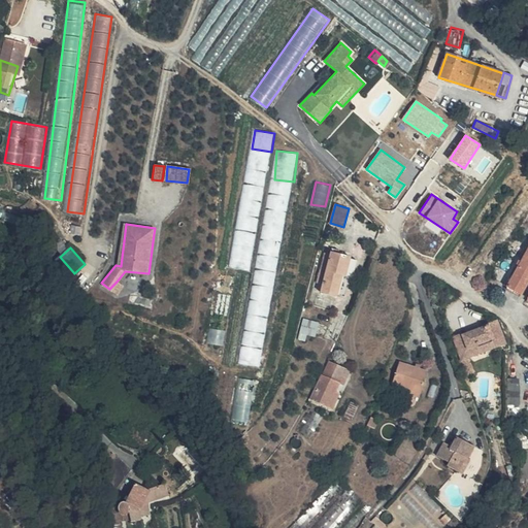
[(527,282),(527,248),(521,261),(512,275),(506,285),(521,294),(527,282)]
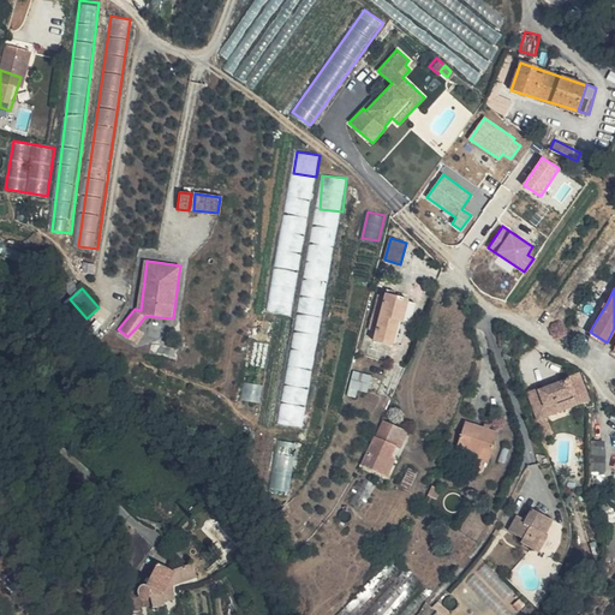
[(404,326),(411,302),(389,296),(376,339),(393,344),(399,324),(404,326)]
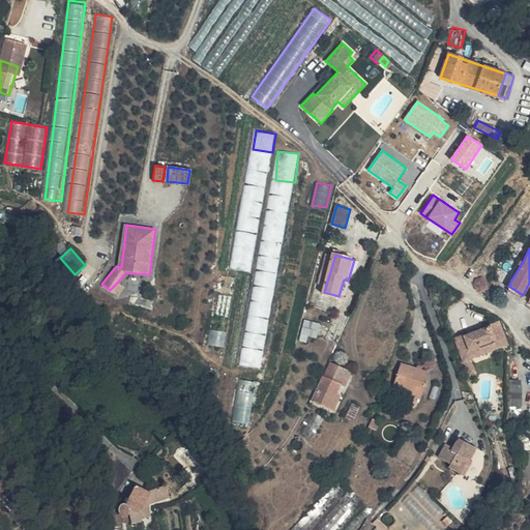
[(511,274),(513,276),(523,262),(520,260),(511,274)]
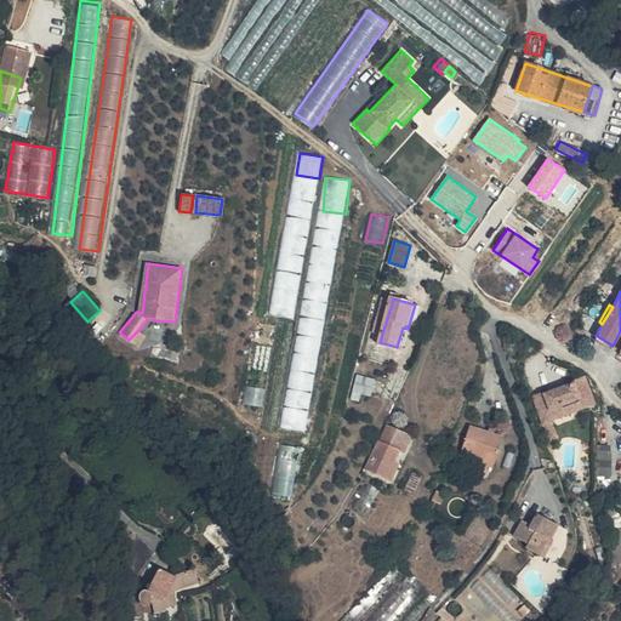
[(300,317),(285,427),(308,431),(324,320),(300,317)]
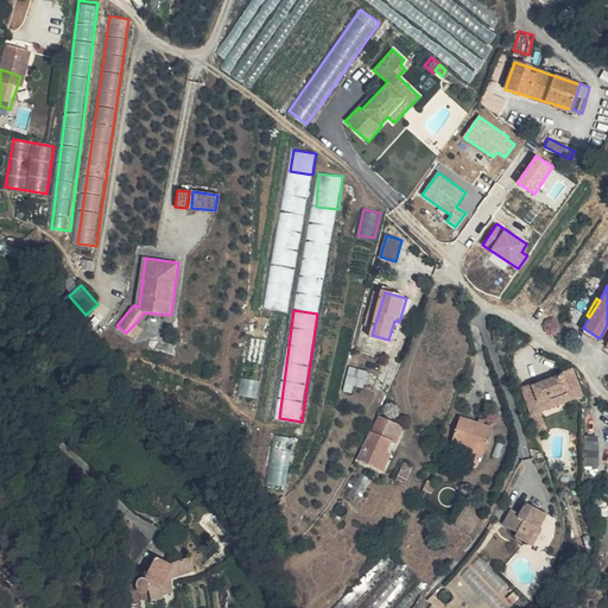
[(139,328),(134,324),(126,333),(132,337),(139,328)]
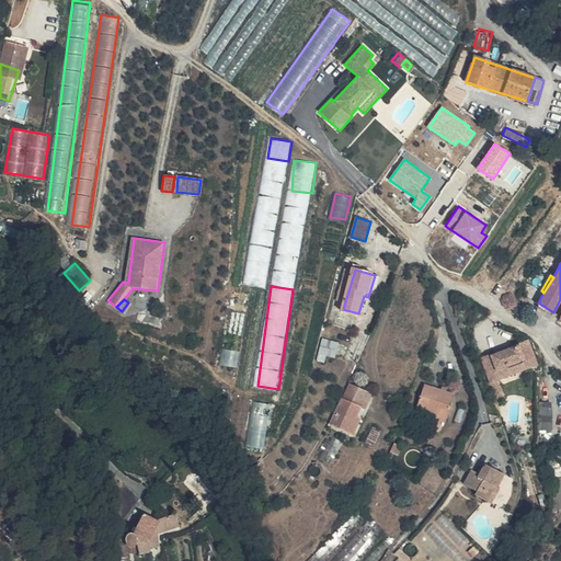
[(225,364),(243,364),(243,320),(225,320),(225,364)]
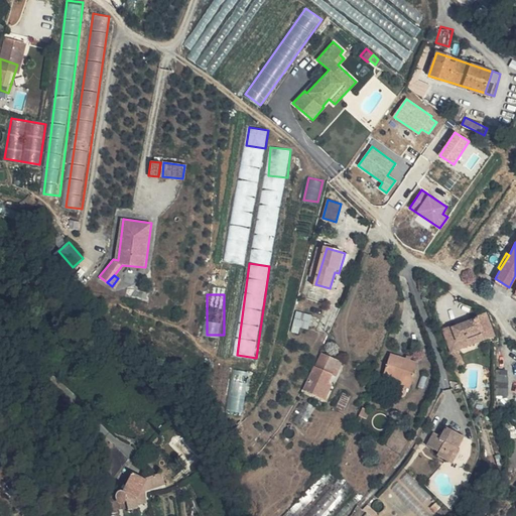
[(295,324),(309,328),(313,314),(298,310),(295,324)]
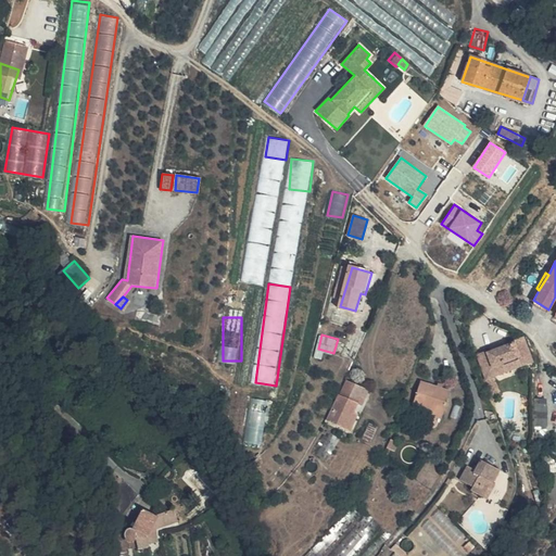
[(505,363),(519,357),(522,366),(534,362),(526,337),(514,341),(515,345),(491,352),(491,350),(479,353),(488,378),(495,375),(507,371),(505,363)]
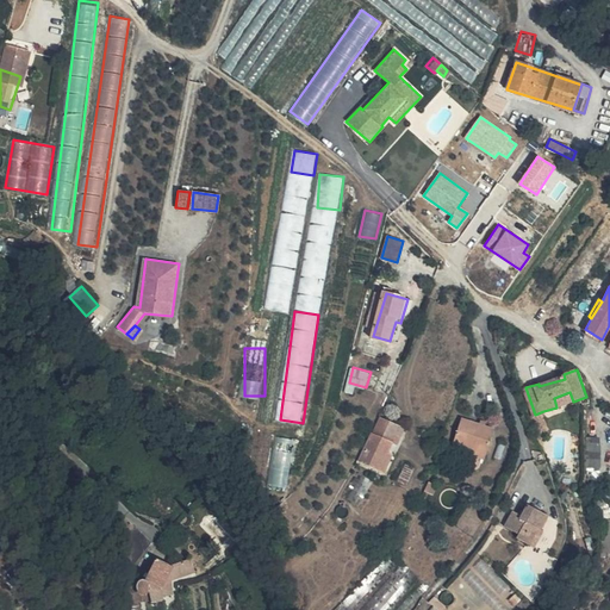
[(554,398),(556,408),(573,402),(570,392),(554,398)]
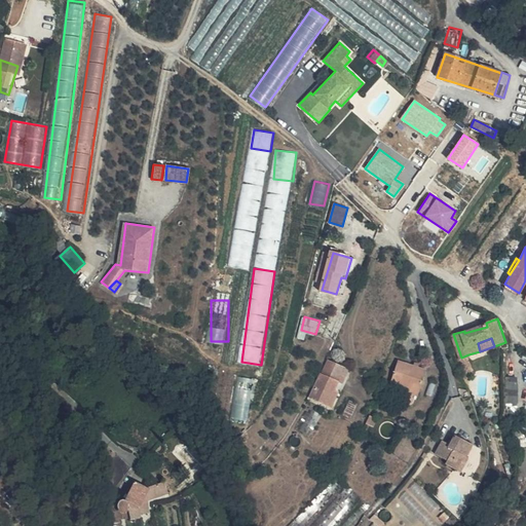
[(461,358),(459,359),(465,375),(475,372),(468,354),(461,358)]
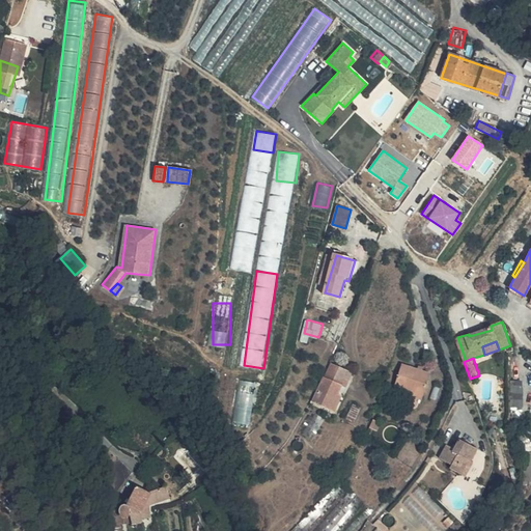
[(313,400),(330,410),(334,401),(339,392),(343,394),(354,375),(333,363),(313,400)]
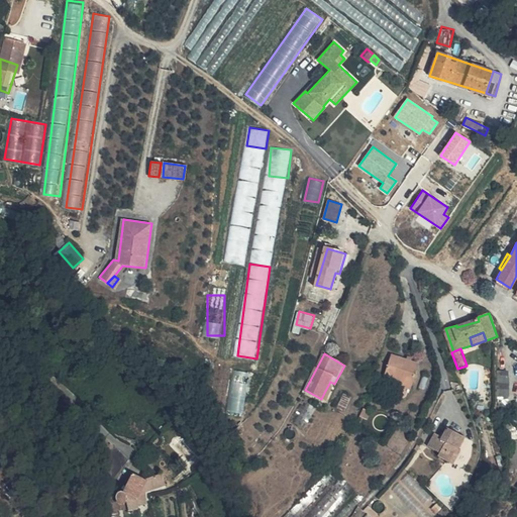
[(234,370),(227,411),(244,413),(251,372),(234,370)]
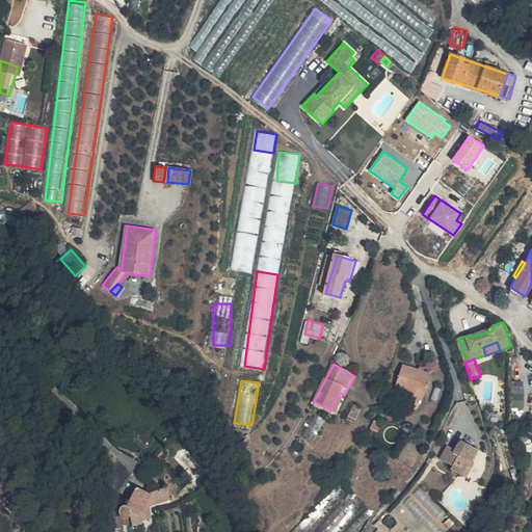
[(511,382),(513,407),(525,406),(523,381),(511,382)]
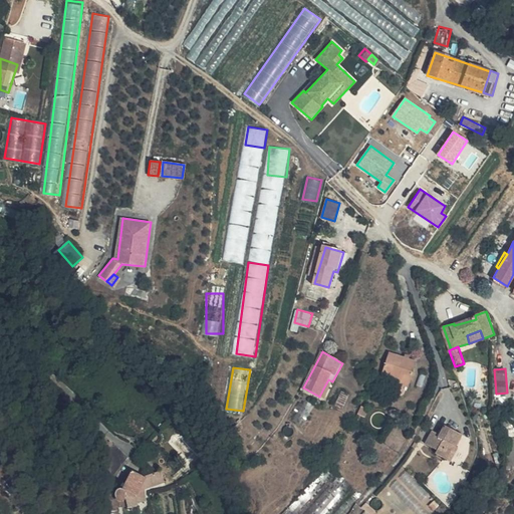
[(327,391),(323,389),(319,397),(322,400),(327,391)]
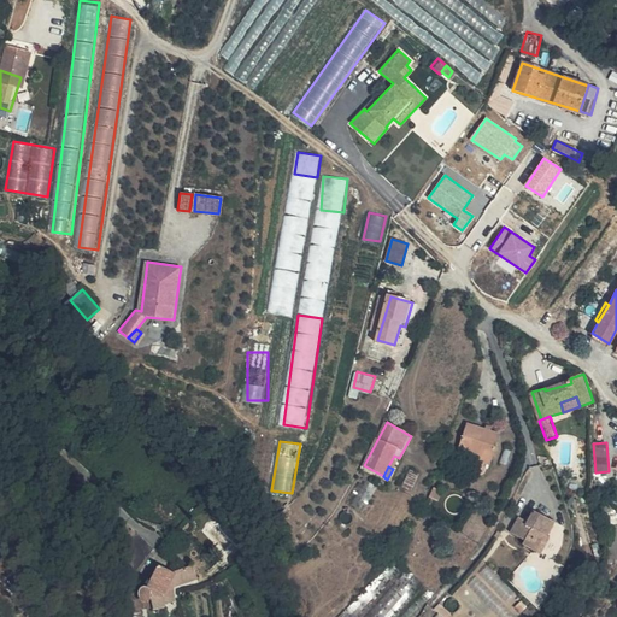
[(348,503),(364,511),(378,485),(363,476),(348,503)]
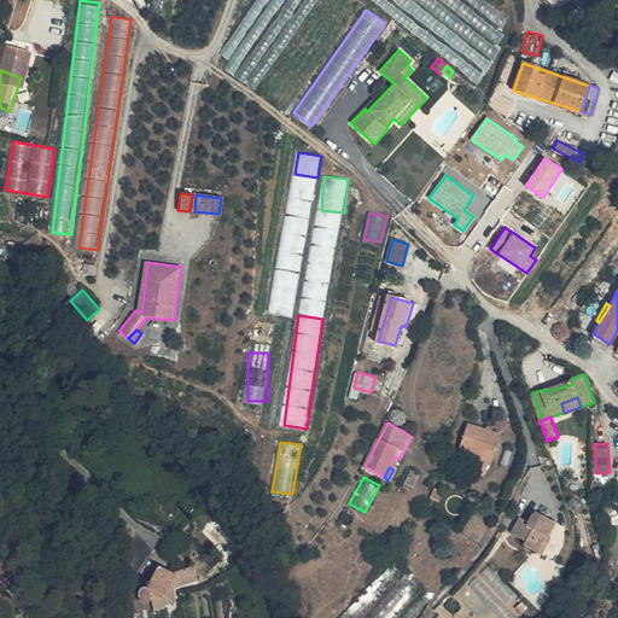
[(473,494),(450,487),(449,493),(471,500),(473,494)]
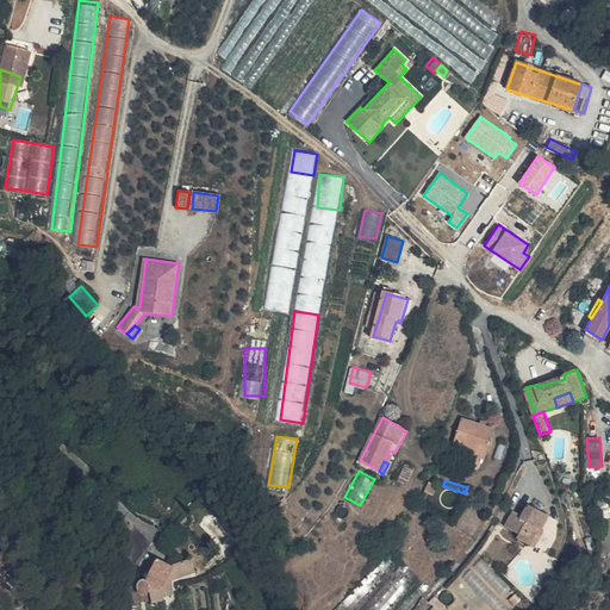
[(206,515),(213,510),(210,504),(201,509),(206,515)]
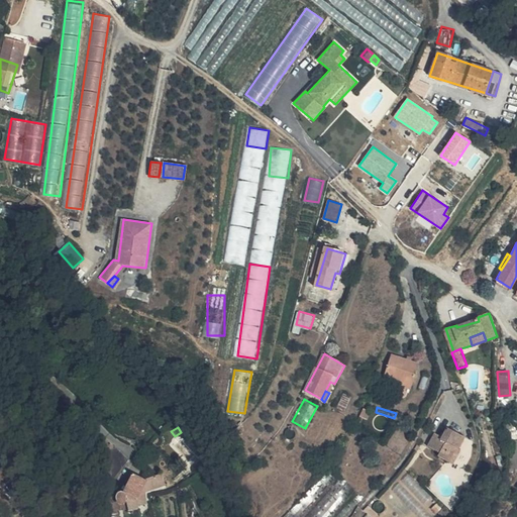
[(455,448),(458,450),(466,438),(447,427),(442,437),(435,433),(428,447),(439,454),(438,457),(447,462),(455,448)]
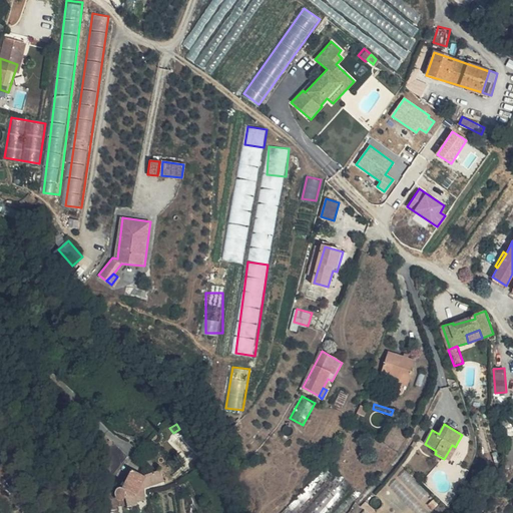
[(458,448),(455,447),(452,445),(444,459),(450,462),(458,448)]
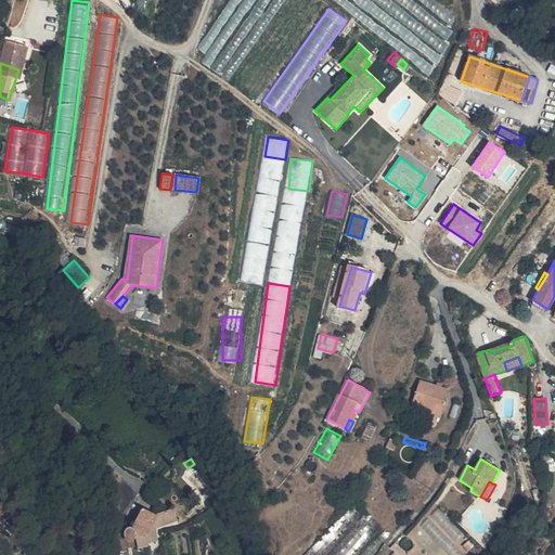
[(207,513),(219,505),(217,500),(211,490),(203,494),(208,505),(203,507),(207,513)]
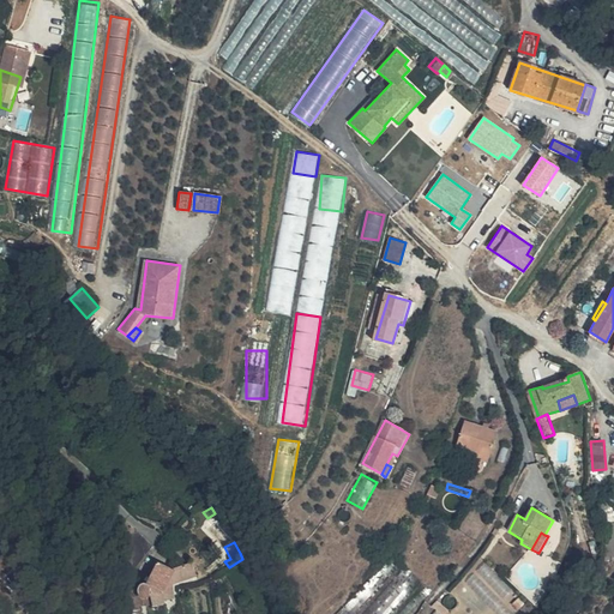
[(229,567),(233,575),(246,567),(242,559),(229,567)]
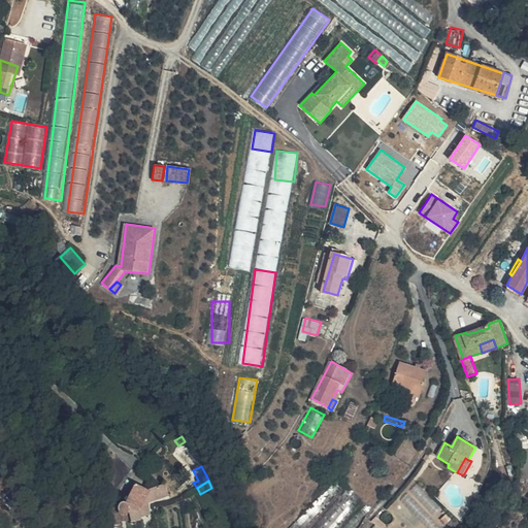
[(154,502),(171,494),(166,482),(149,490),(154,502)]
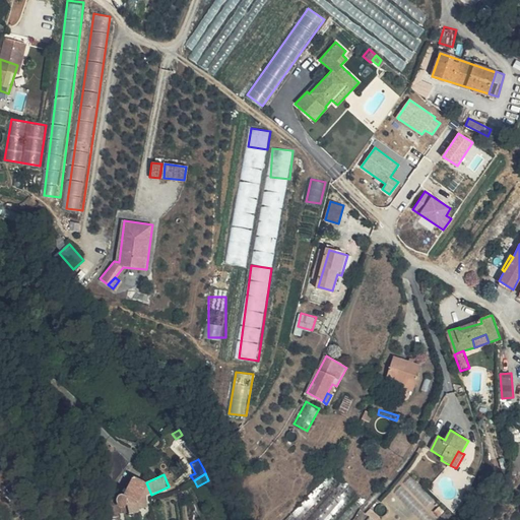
[(133,519),(131,512),(152,505),(149,495),(130,501),(120,494),(109,510),(108,509),(105,511),(102,513),(103,519),(104,519),(111,519),(112,519),(111,519),(133,519)]
